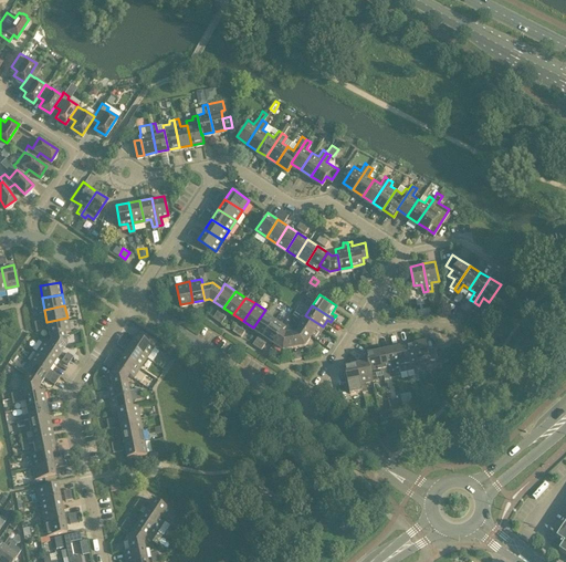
[(253,328),(263,334),(275,316),(265,310),(253,328)]
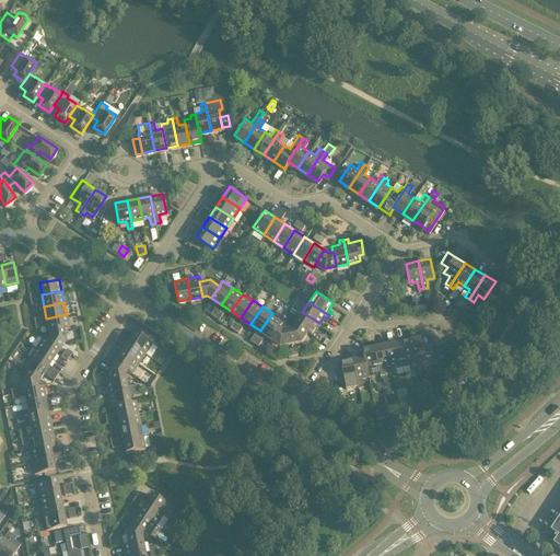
[(470,317),(475,320),(480,323),(485,316),(479,313),(475,310),(470,317)]
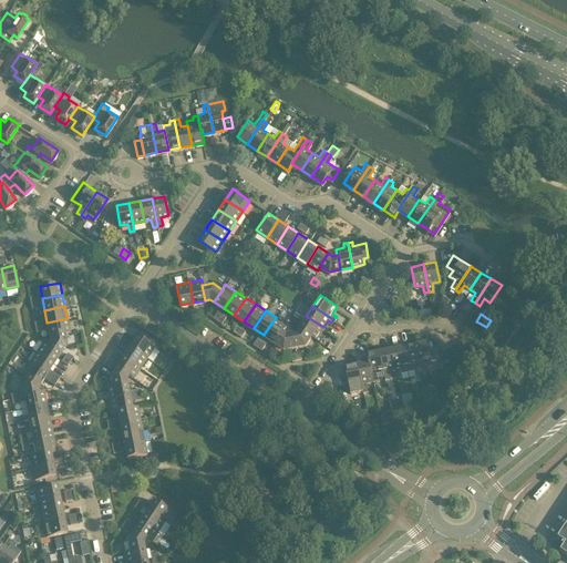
[(319,334),(323,327),(306,316),(299,326),(312,334),(311,335),(320,340),(320,339),(323,336),(319,334)]
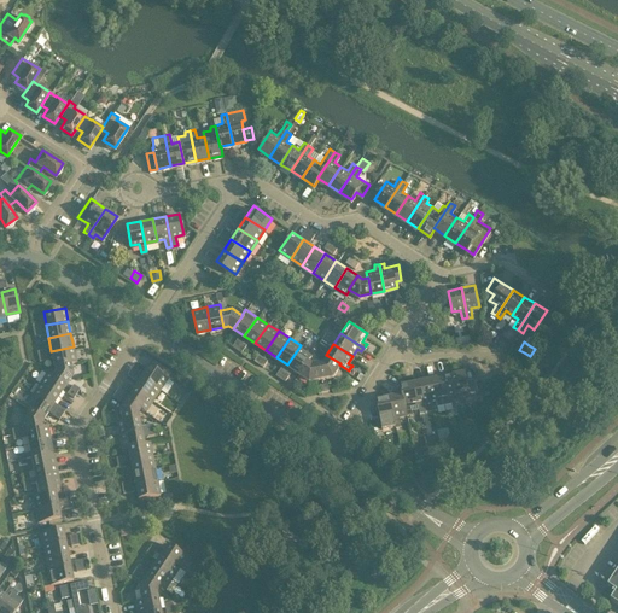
[(312,354),(301,345),(287,365),(298,372),(308,358),(312,354)]
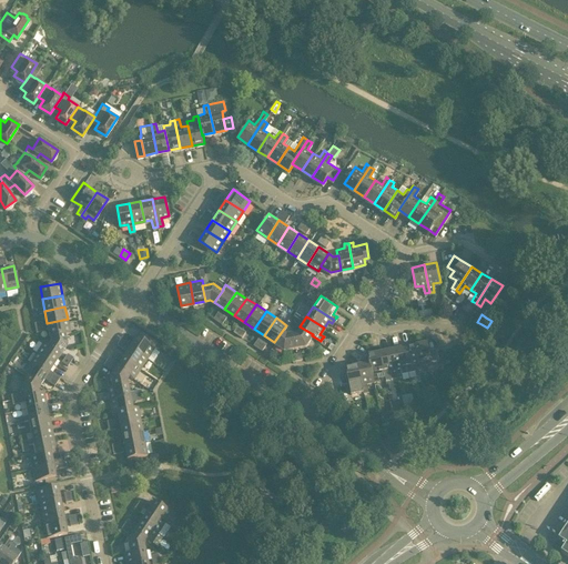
[(47,323),(49,334),(64,332),(70,331),(68,319),(47,323)]
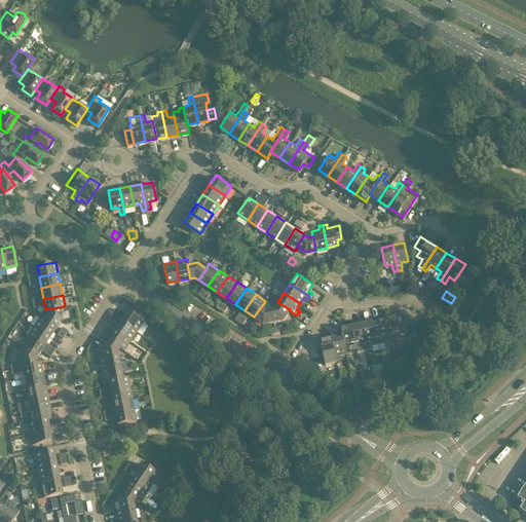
[(284,319),(289,310),(290,309),(277,302),(275,305),(270,306),(273,321),(284,319)]
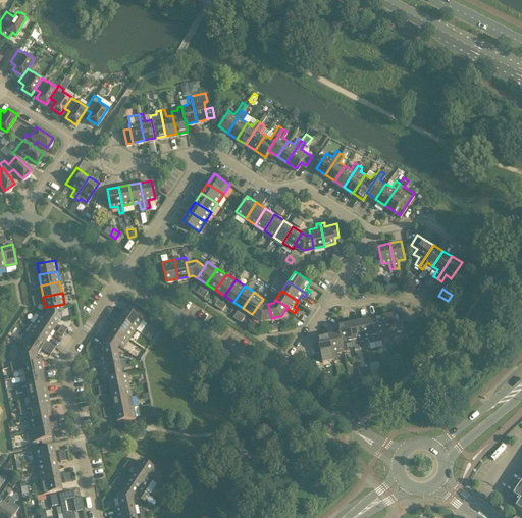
[(121,313),(119,317),(135,327),(140,330),(147,321),(141,317),(140,316),(143,311),(131,303),(126,308),(125,307),(121,313)]
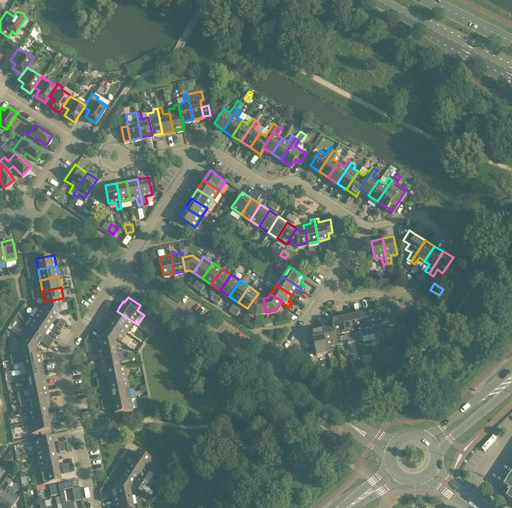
[(256,314),(266,312),(263,298),(259,299),(255,297),(247,308),(256,314)]
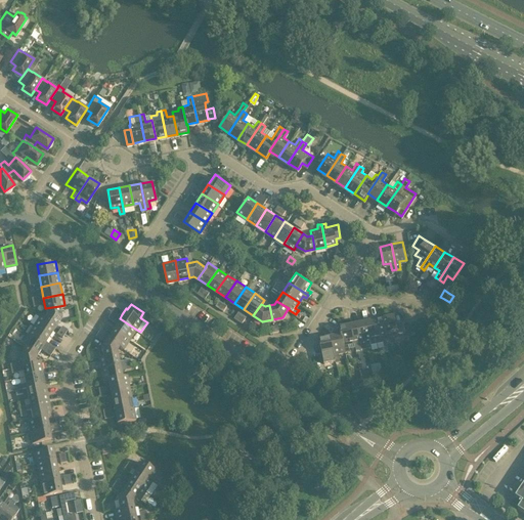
[(59,306),(45,308),(46,313),(44,316),(44,317),(55,325),(61,316),(59,306)]
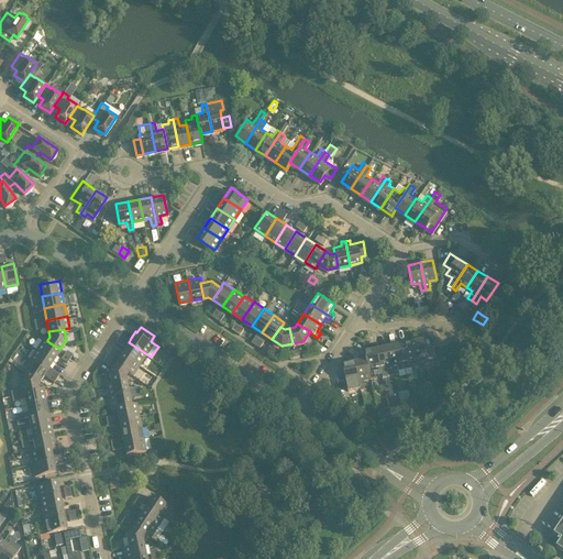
[(53,359),(59,349),(47,341),(47,340),(43,337),(35,348),(53,359)]
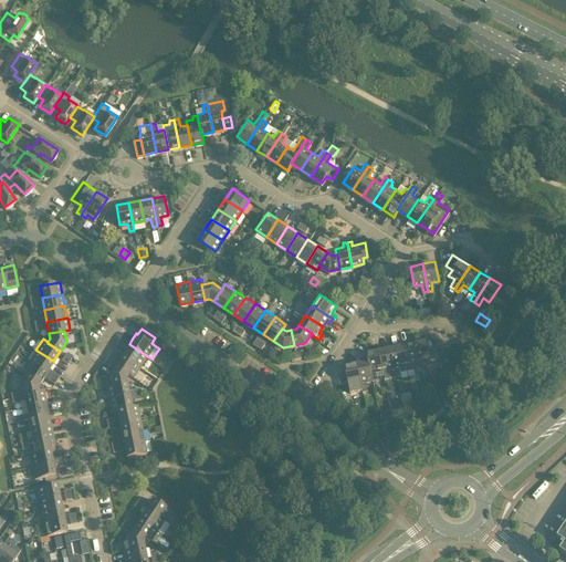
[(413,341),(419,370),(425,368),(422,360),(430,358),(437,356),(435,345),(428,346),(426,339),(413,341)]
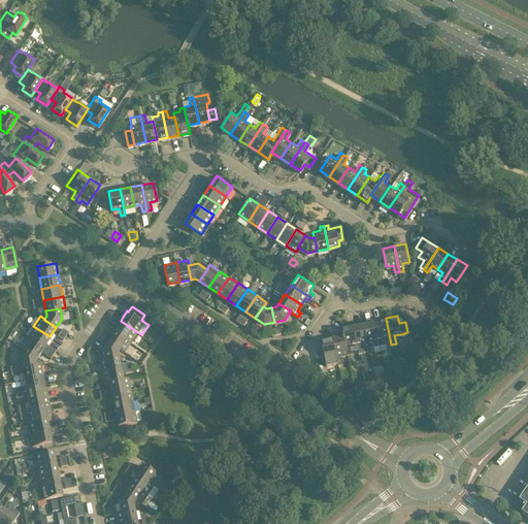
[(391,345),(386,318),(374,321),(380,344),(386,342),(387,345),(391,345)]
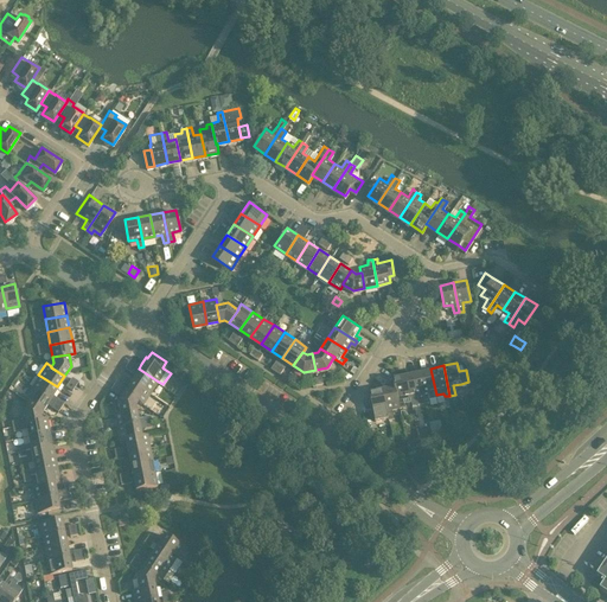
[(139,369),(132,379),(149,391),(157,380),(139,369)]
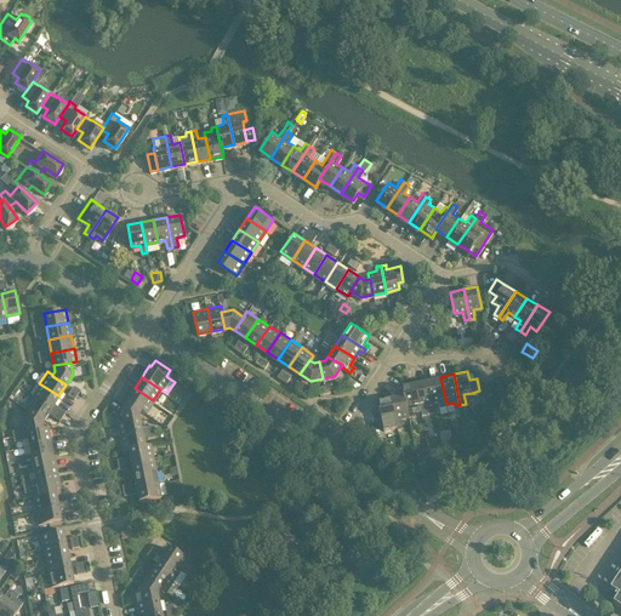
[(440,377),(428,380),(434,410),(440,409),(439,405),(446,404),(440,377)]
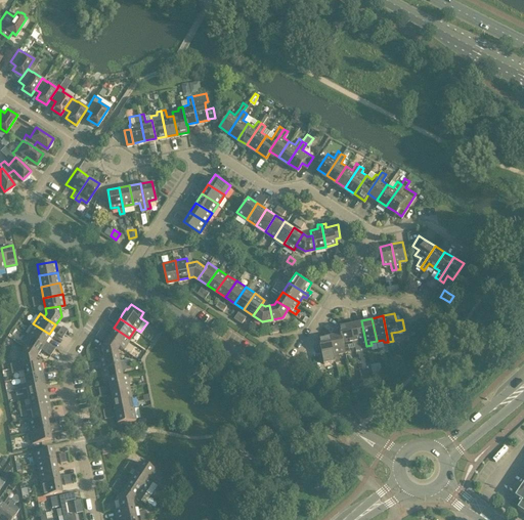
[(361,320),(350,322),(354,341),(356,348),(366,346),(361,320)]
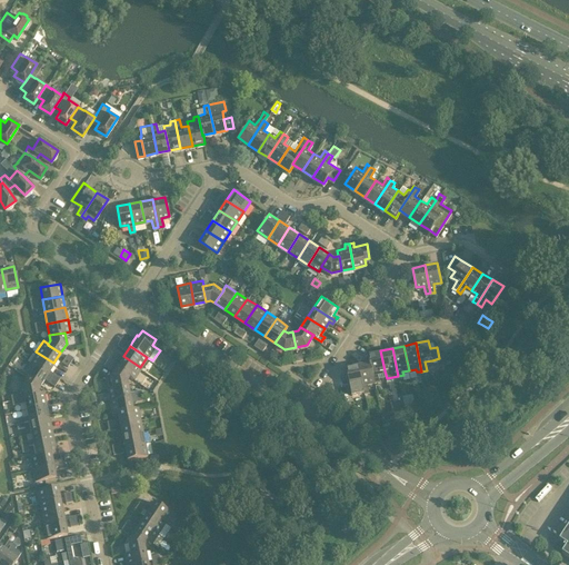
[(458,348),(445,350),(446,358),(459,355),(458,348)]
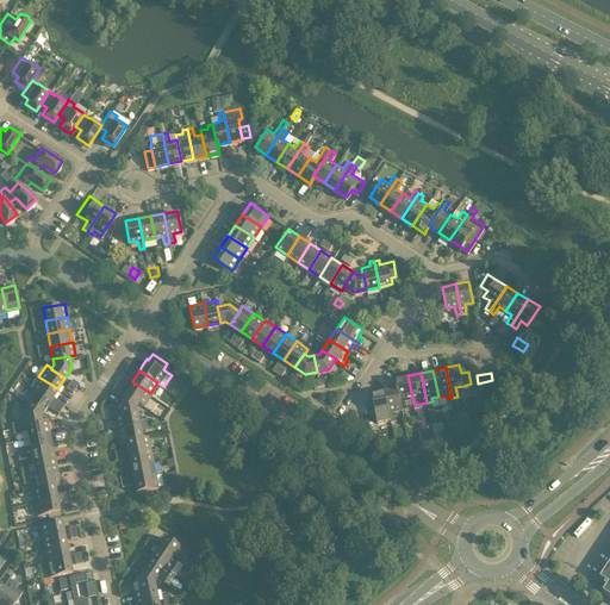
[(397,386),(402,407),(408,406),(405,398),(412,397),(408,375),(394,378),(396,387),(397,386)]
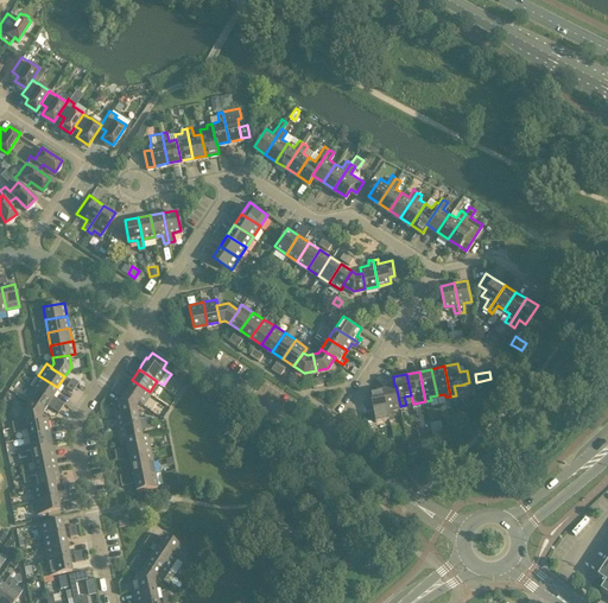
[(50,398),(57,387),(38,375),(31,386),(50,398)]
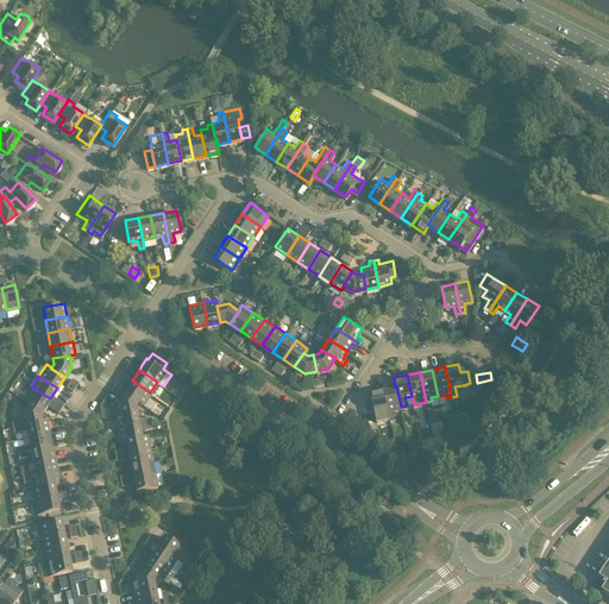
[(132,381),(125,390),(138,400),(138,401),(143,403),(150,392),(132,381)]
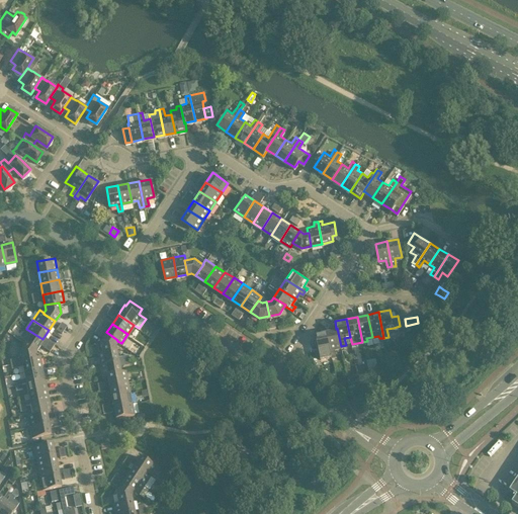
[(326,331),(332,356),(336,355),(335,347),(341,346),(337,328),(336,329),(326,331)]
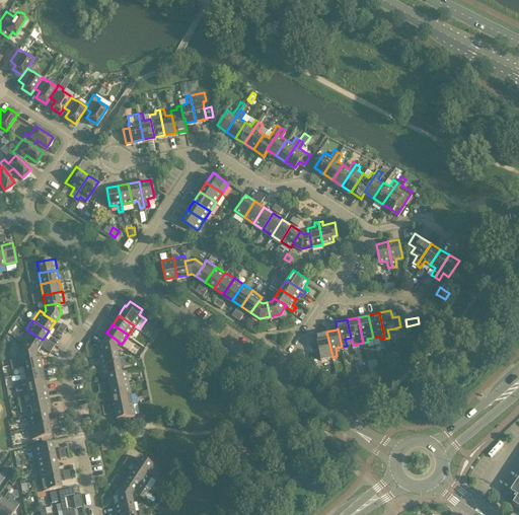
[(52,346),(47,343),(43,340),(26,329),(20,339),(24,342),(25,342),(36,349),(41,344),(44,346),(50,350),(52,346)]
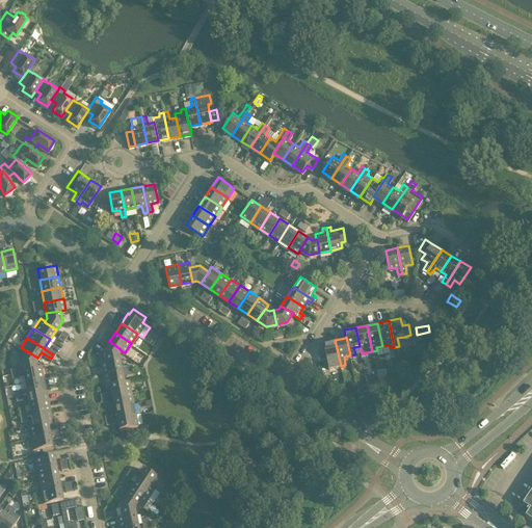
[(335,340),(323,342),(329,367),(340,365),(340,366),(341,366),(335,340)]
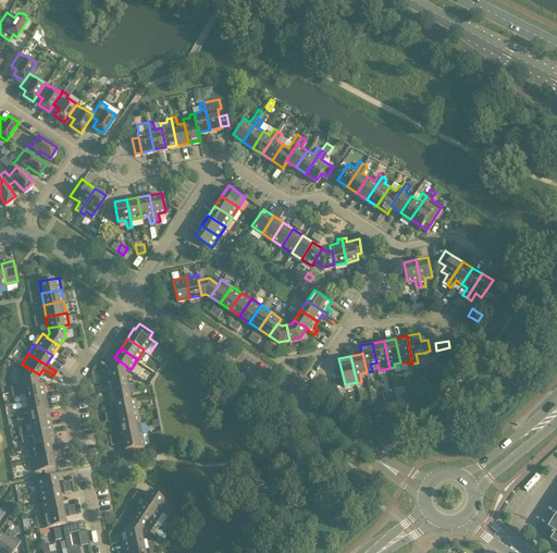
[(110,378),(124,375),(123,370),(126,367),(126,366),(114,357),(108,367),(110,378)]
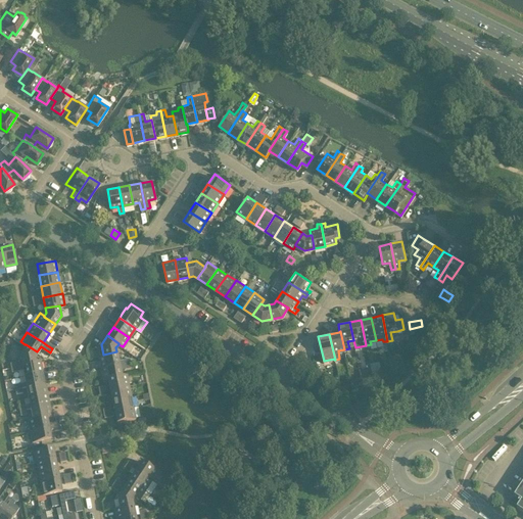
[(35,356),(37,351),(26,344),(25,344),(19,352),(20,359),(9,361),(10,366),(35,361),(35,360),(35,356)]
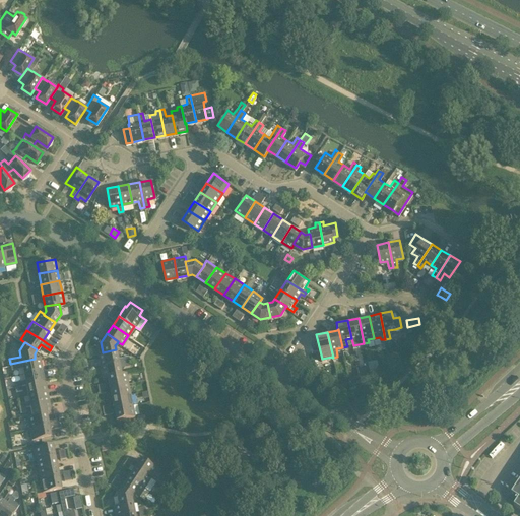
[(118,361),(116,349),(103,352),(98,353),(100,365),(118,361)]
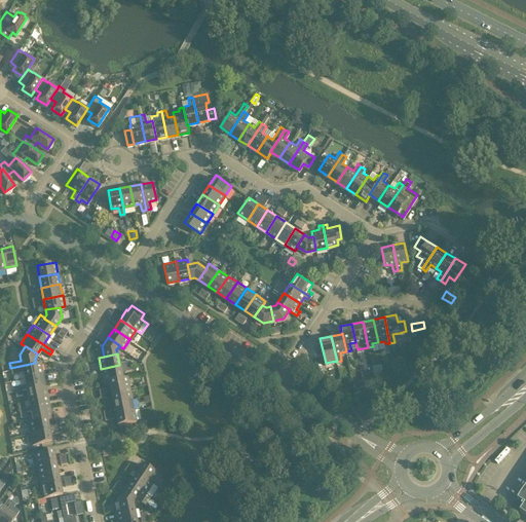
[(24,376),(43,372),(40,361),(35,362),(35,363),(10,368),(11,372),(23,370),(24,376)]
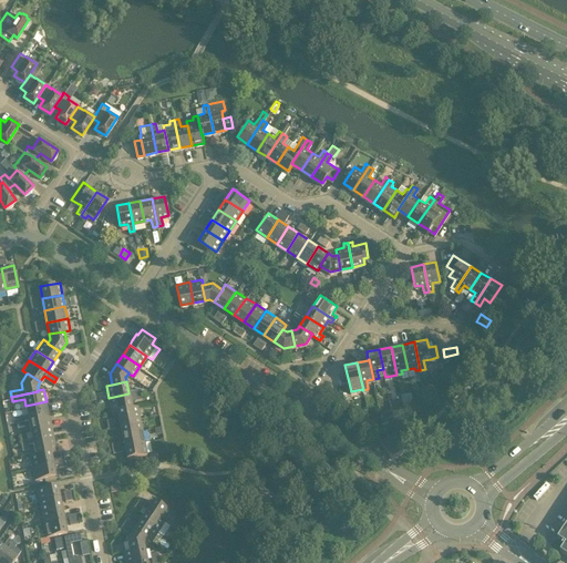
[(131,405),(129,393),(109,398),(111,410),(116,409),(116,408),(131,406),(131,405)]
